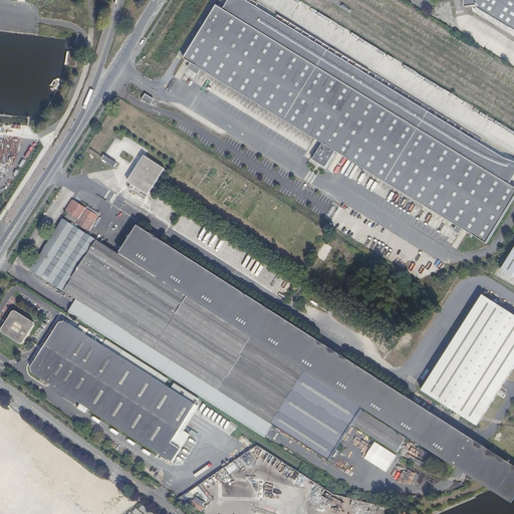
[(513,154),(263,0),(227,0),(223,8),(216,3),(184,58),(321,143),(335,151),(487,243),(513,197),(513,186),(509,184),(513,176),(513,154)]
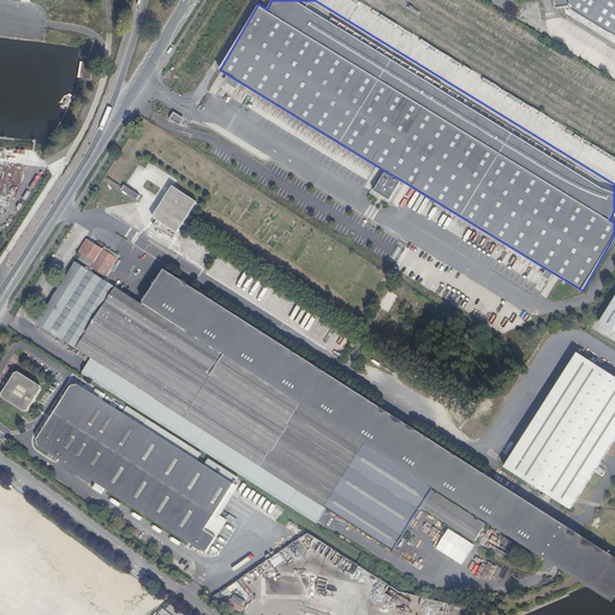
[(614,0),(553,0),(555,7),(569,5),(571,9),(614,35),(614,0)]
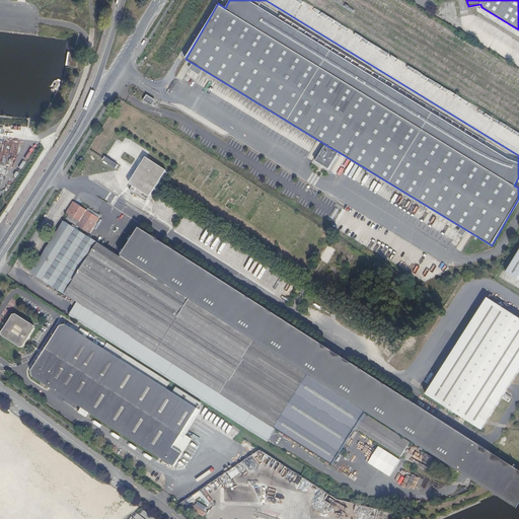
[(153,105),(156,99),(147,95),(144,101),(153,105)]
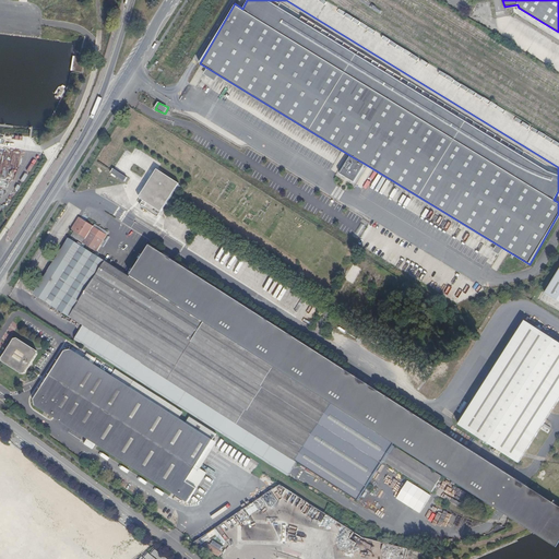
[(139,198),(161,212),(179,185),(157,169),(139,198)]
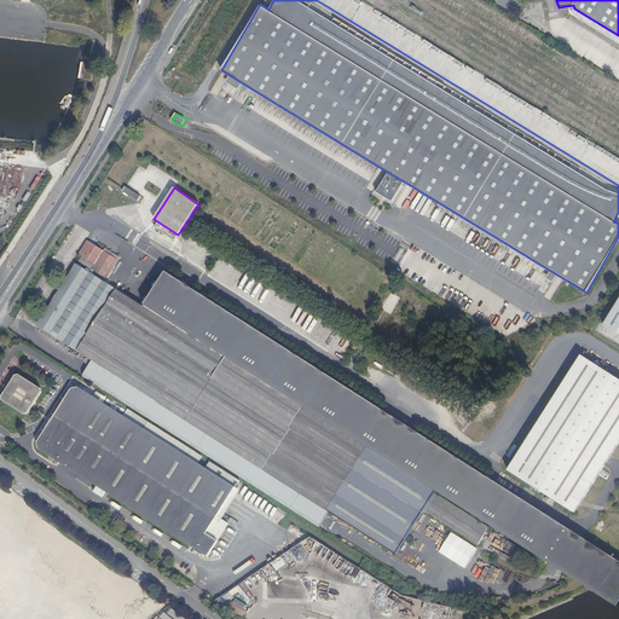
[(139,198),(126,190),(123,194),(137,202),(139,198)]
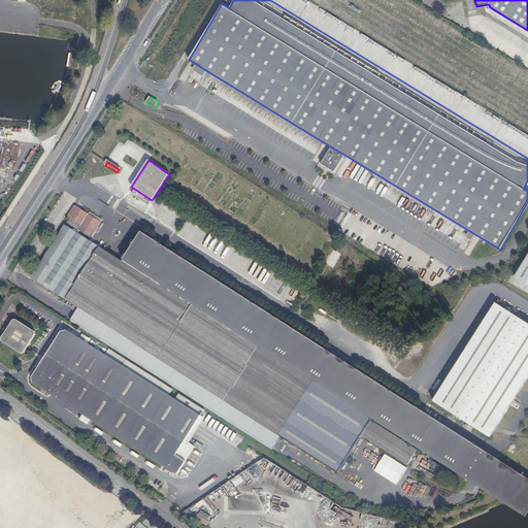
[(73,215),(71,212),(68,218),(70,220),(68,223),(91,238),(95,229),(100,222),(77,207),(73,215)]
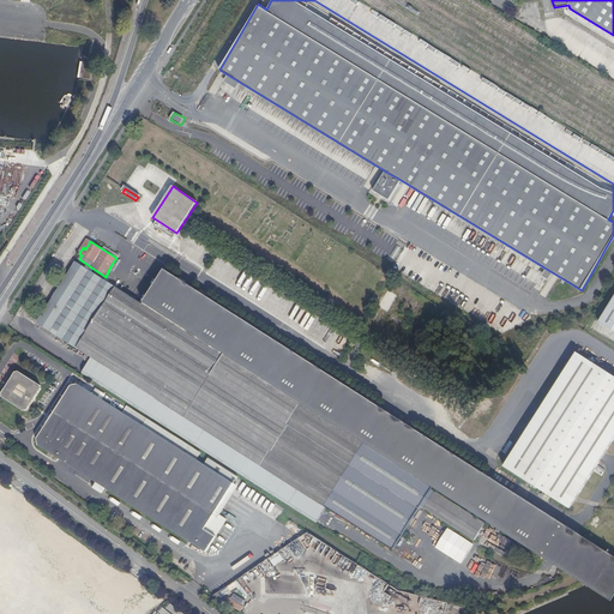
[(37,325),(90,359),(97,362),(132,383),(194,423),(252,459),(309,498),(327,510),(395,554),(423,507),(474,540),(486,523),(366,447),(142,304),(77,263),(37,325)]
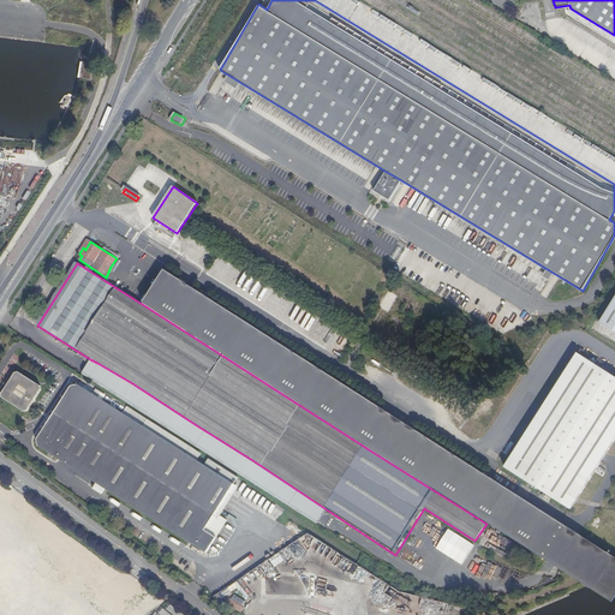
[(165,269),(142,304),(366,448),(369,447),(545,559),(567,525),(165,269)]
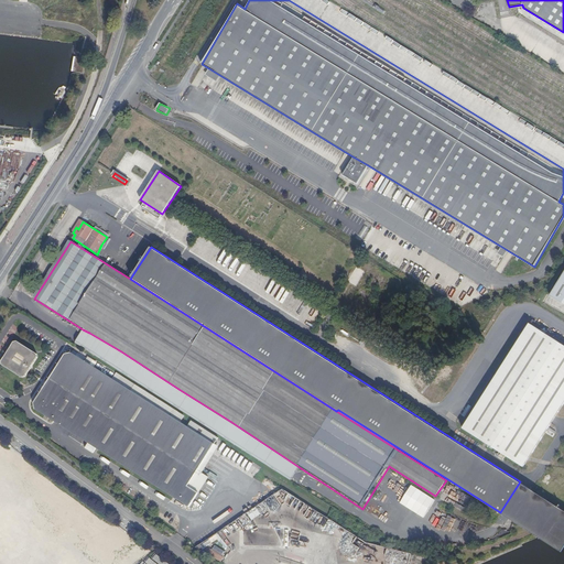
[(563,273),(550,296),(563,305),(563,273)]
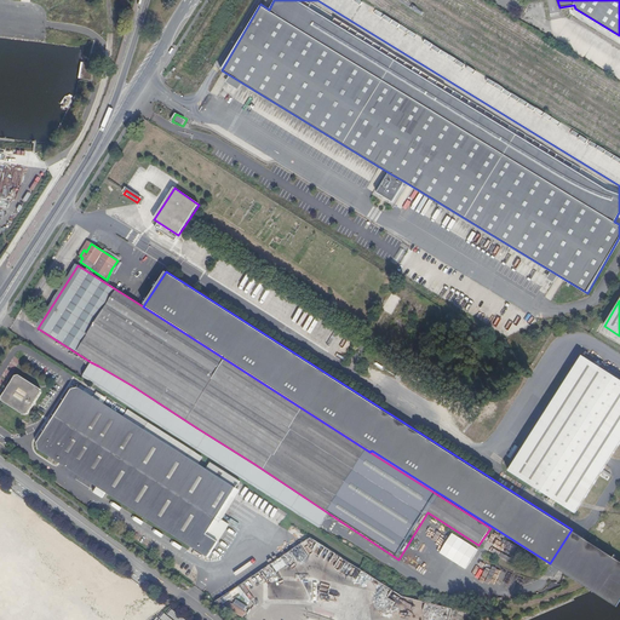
[(619,379),(583,355),(528,442),(511,468),(507,471),(575,515),(583,505),(595,484),(619,445),(619,379)]
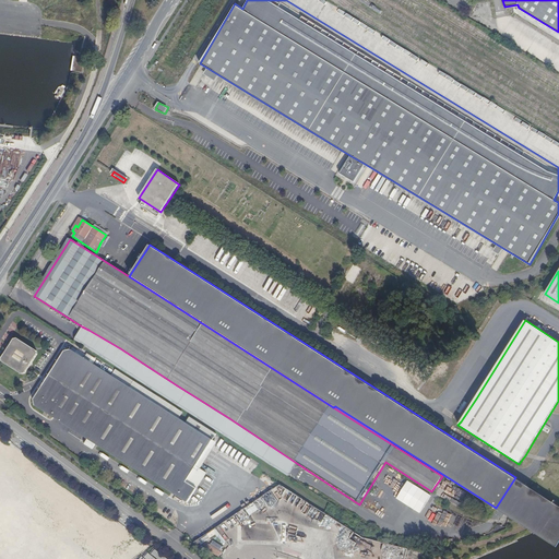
[(177,406),(288,477),(293,471),(298,464),(282,453),(229,418),(177,385),(120,348),(88,330),(82,326),(78,334),(73,340),(177,406)]
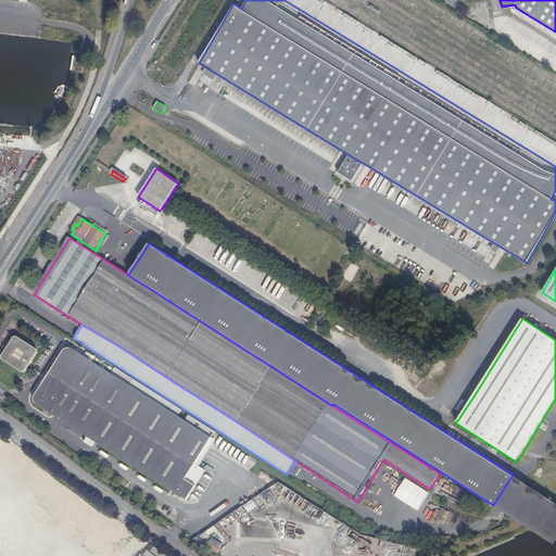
[(27,370),(37,354),(37,349),(20,338),(14,338),(2,356),(3,361),(21,373),(27,370)]
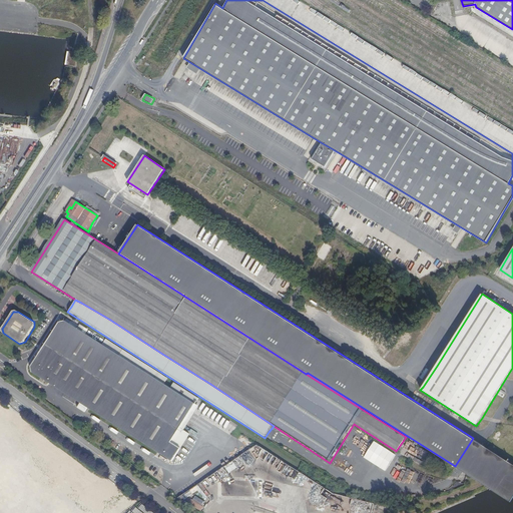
[(80,394),(76,401),(170,461),(179,448),(171,442),(194,405),(65,322),(58,323),(30,366),(32,373),(48,383),(52,376),(80,394)]
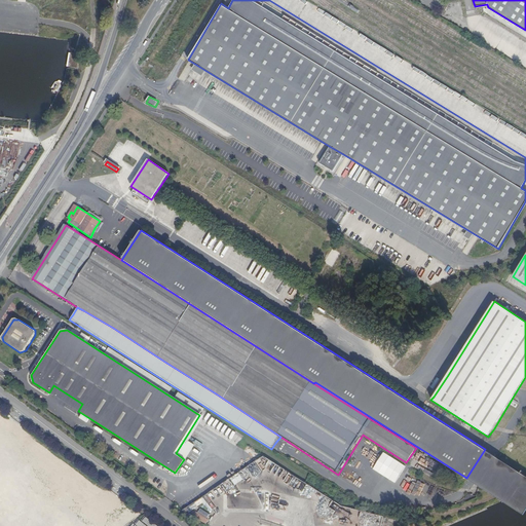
[(53,385),(49,392),(78,411),(82,404),(53,385)]
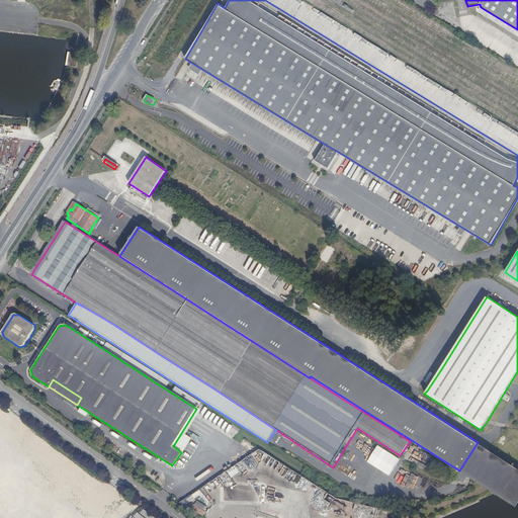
[(517,467),(485,446),(478,442),(459,470),(463,473),(479,484),(487,489),(517,508),(517,467)]
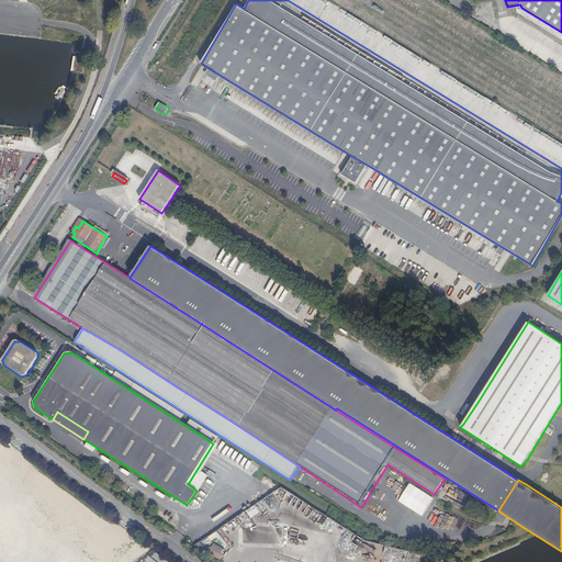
[(281,524),(240,524),(240,544),(280,546),(281,543),(284,543),(284,527),(281,527),(281,524)]
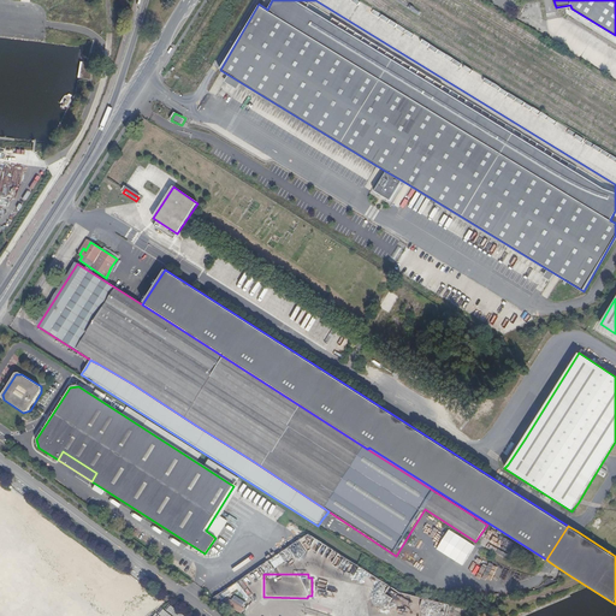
[(240,584),(218,594),(220,600),(242,590),(240,584)]
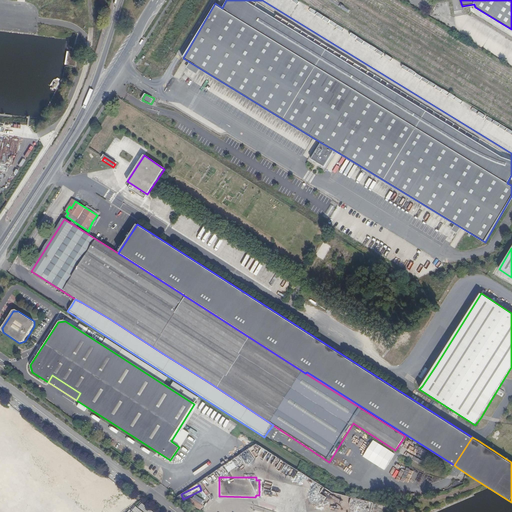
[(112,501),(106,511),(108,511),(111,511),(117,504),(122,507),(128,497),(118,491),(112,501)]
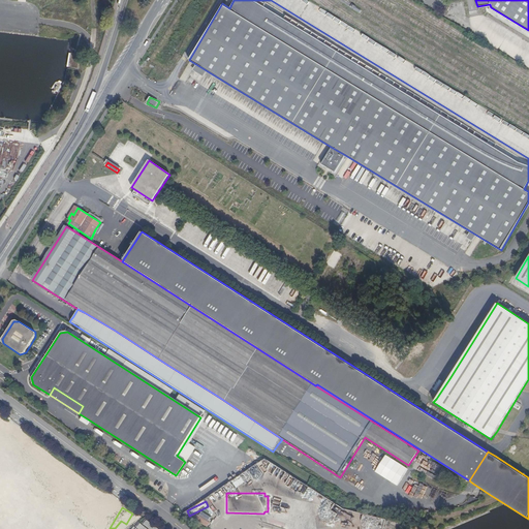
[(207,526),(212,517),(199,511),(195,520),(207,526)]
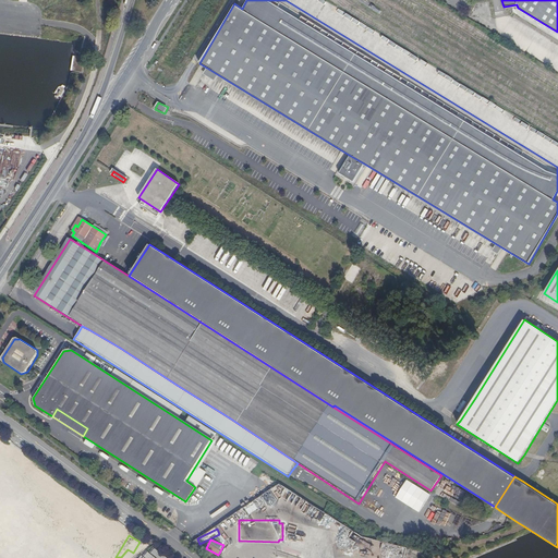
[(166,557),(152,547),(149,552),(145,552),(140,557),(166,557)]
